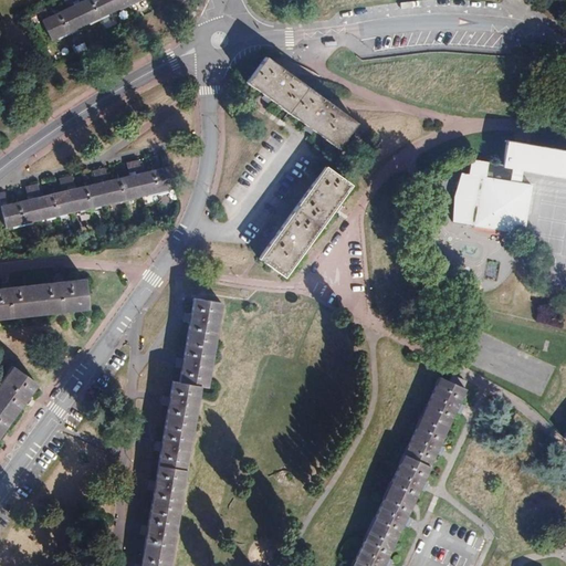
[(127,0),(58,0),(60,3),(43,11),(39,2),(31,7),(46,39),(127,0)]
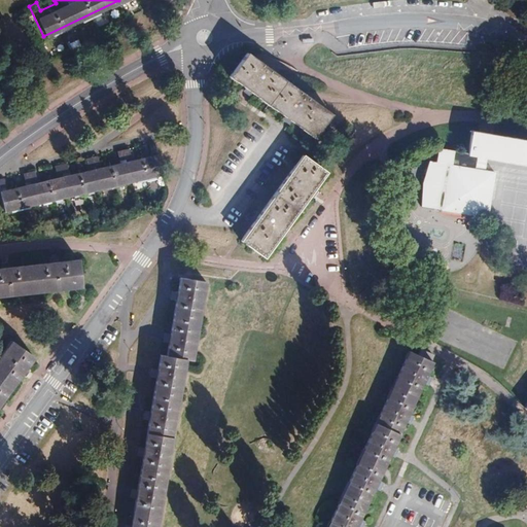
[(288,82),(249,54),(232,78),(247,90),(245,93),(251,97),(255,92),(272,104),(288,82)]
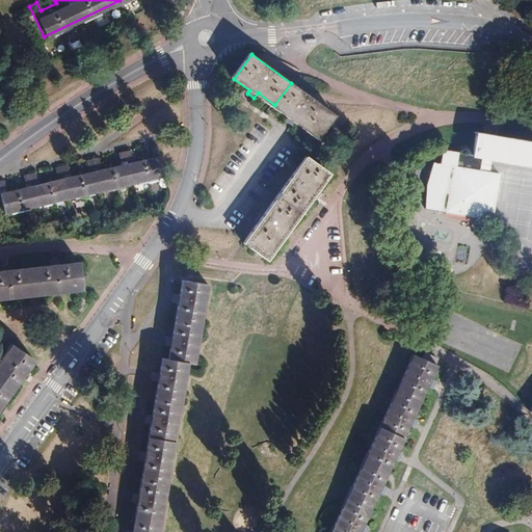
[(341,117),(294,84),(275,109),(291,120),(288,124),(294,129),(297,125),(322,143),(341,117)]
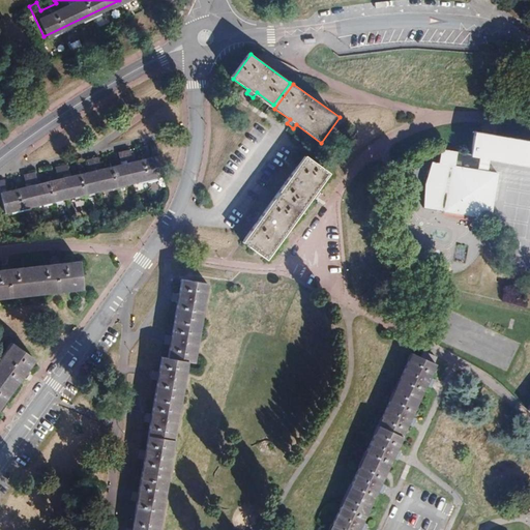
[(468,157),(489,159),(529,167),(529,141),(473,131),(468,157)]
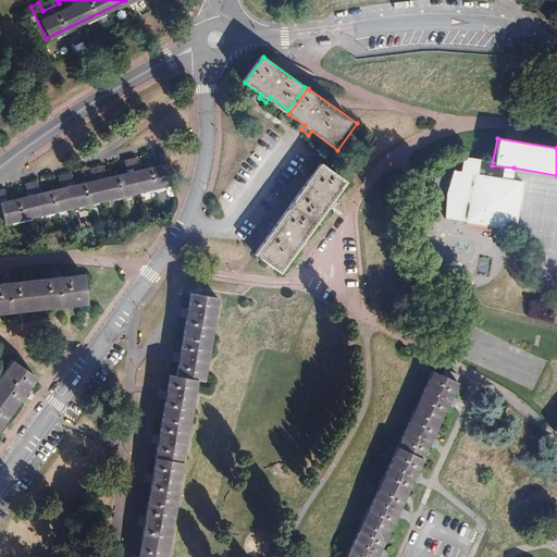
[(0,219),(1,224),(168,186),(161,155),(155,155),(156,165),(136,170),(134,160),(122,162),(124,173),(102,176),(101,168),(89,170),(90,181),(66,185),(65,175),(54,178),(57,188),(34,195),(32,183),(22,186),(24,196),(1,201),(0,193),(0,219)]
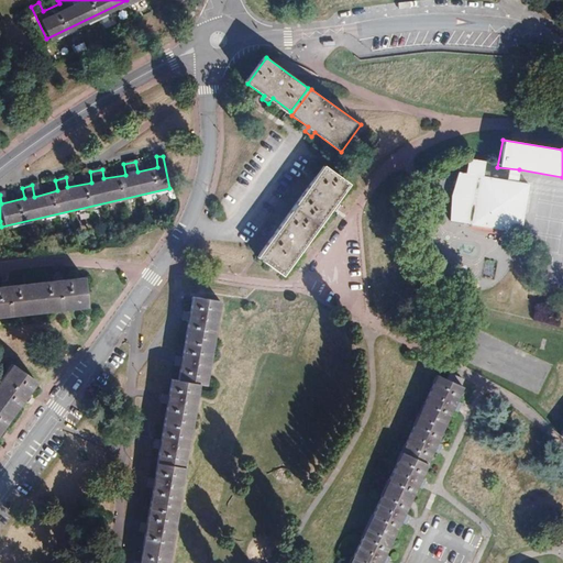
[(454,172),(448,218),(518,231),(527,183),(516,180),(519,169),(497,167),(464,161),(461,173),(454,172)]
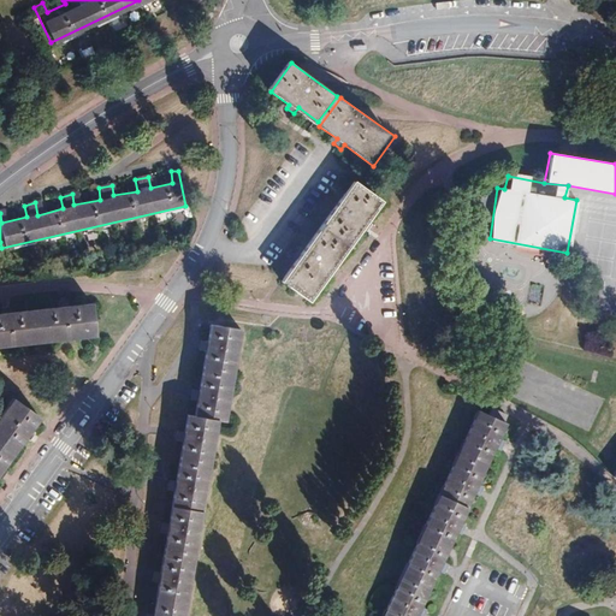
[(378,201),(354,183),(350,181),(337,200),(279,280),(307,301),(378,201)]
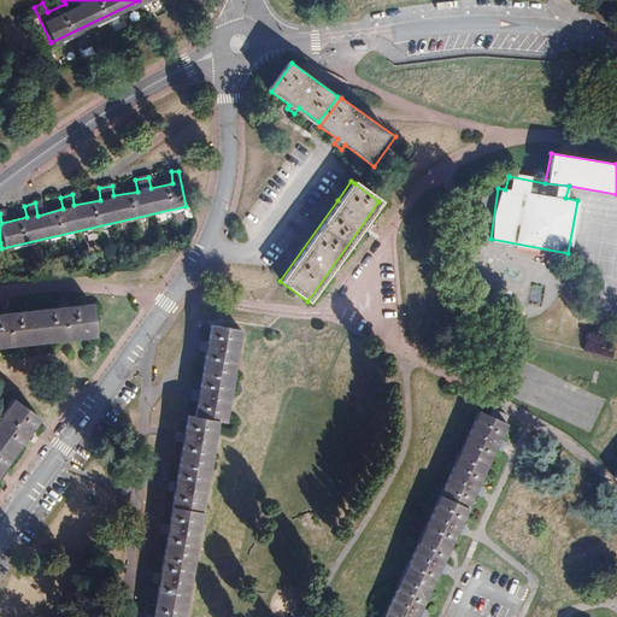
[(0,345),(97,335),(92,304),(72,305),(64,306),(13,313),(5,313),(0,313),(0,345)]
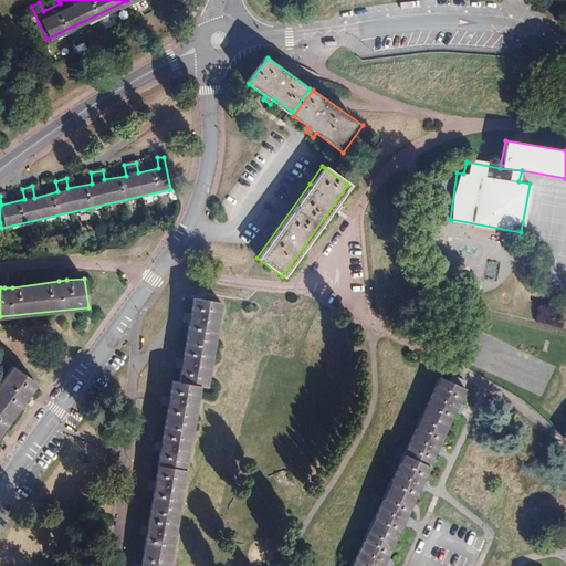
[(184,356),(182,365),(179,384),(170,384),(169,394),(168,400),(161,439),(160,446),(153,486),(152,493),(145,533),(144,541),(139,565),(164,565),(195,388),(203,389),(218,303),(194,300),(191,311),(190,317),(184,356)]
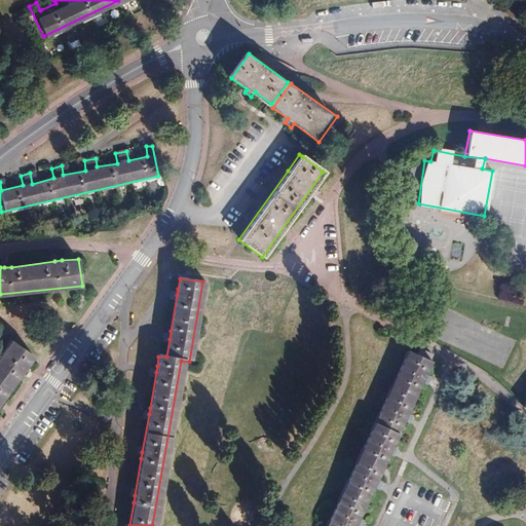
[(24,369),(30,361),(7,343),(0,352),(0,402),(15,378),(17,380),(26,371),(24,369)]
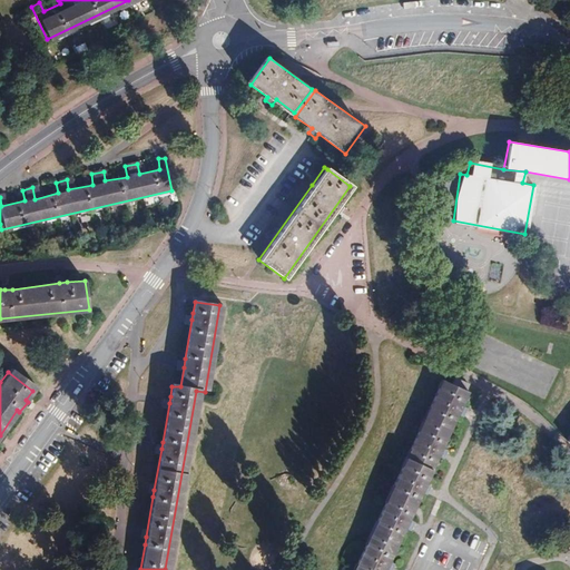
[(377,569),(380,568),(384,558),(400,526),(404,517),(418,488),(421,481),(435,451),(439,443),(457,409),(460,402),(464,392),(443,380),(351,569),(377,569)]
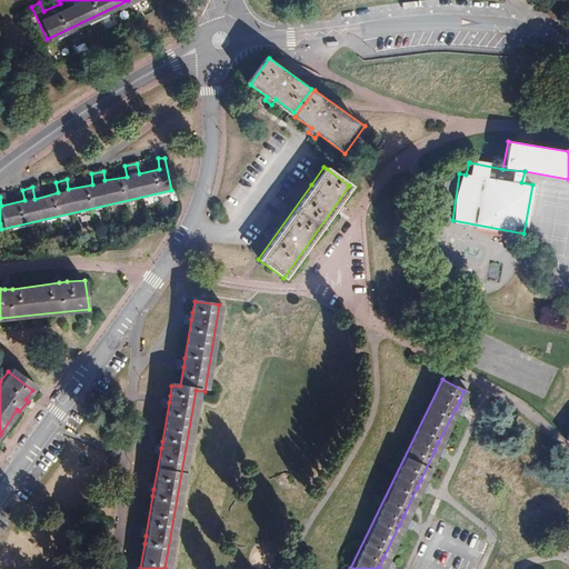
[(466,405),(459,401),(456,408),(462,411),(466,405)]
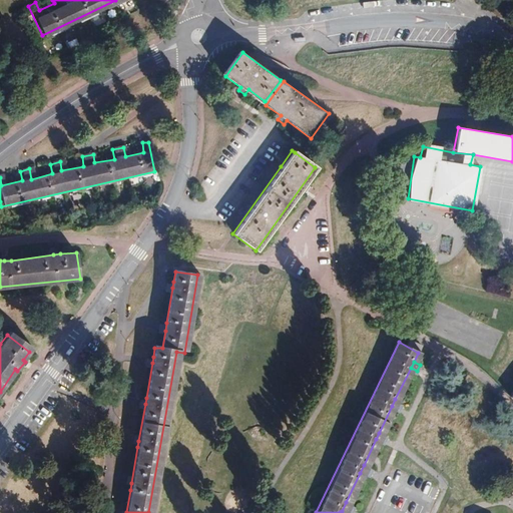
[(402,403),(395,399),(392,406),(400,409),(402,403)]
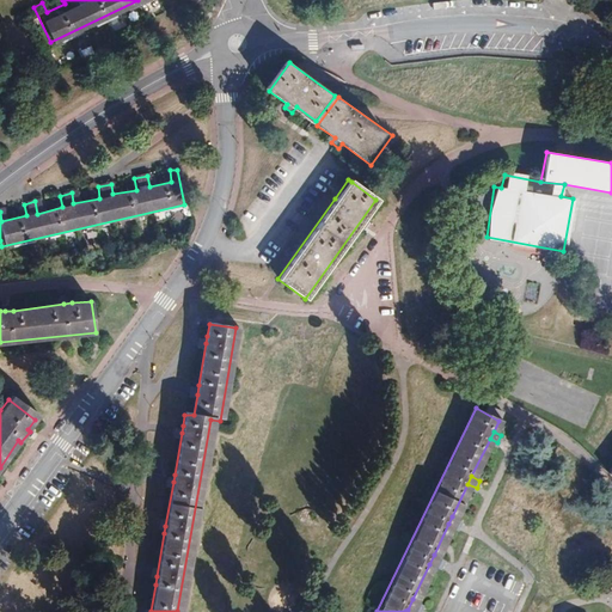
[(452,516),(448,524),(456,528),(460,520),(452,516)]
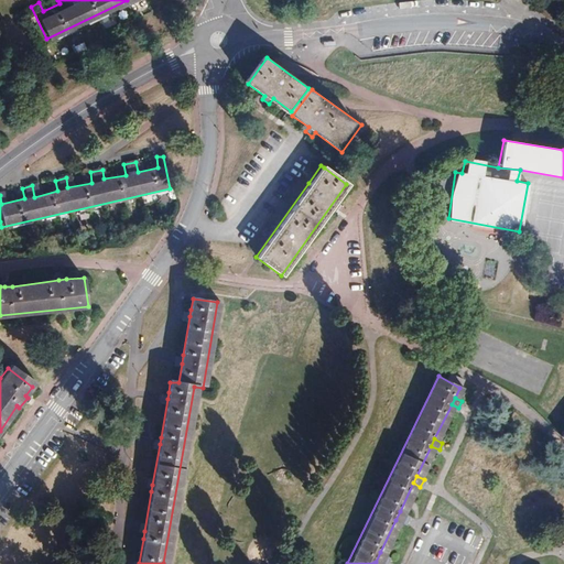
[(400,511),(396,520),(403,523),(407,516),(400,511)]
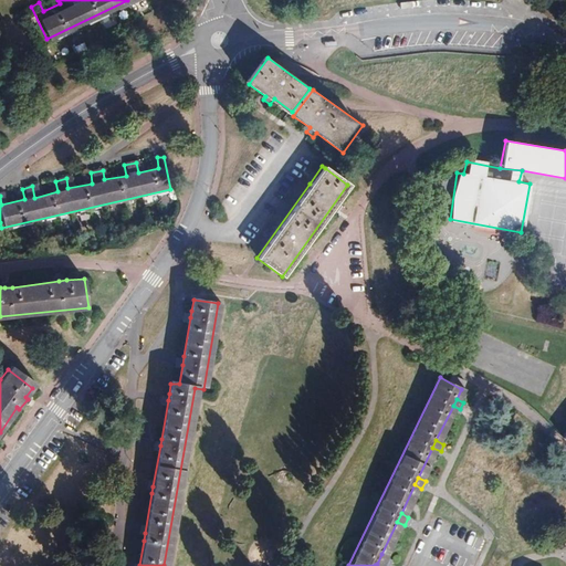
[(381,554),(377,564),(381,565),(384,565),(389,557),(381,554)]
